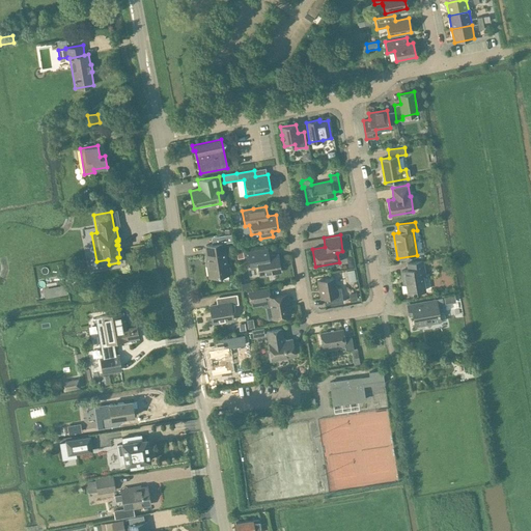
[(227,263),(224,243),(205,246),(207,259),(206,259),(208,278),(230,274),(229,263),(227,263)]
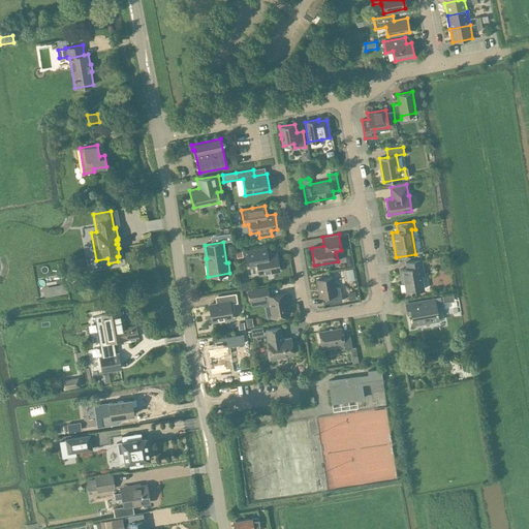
[(249,266),(256,265),(258,275),(280,271),(277,254),(266,255),(265,250),(247,253),(249,266)]
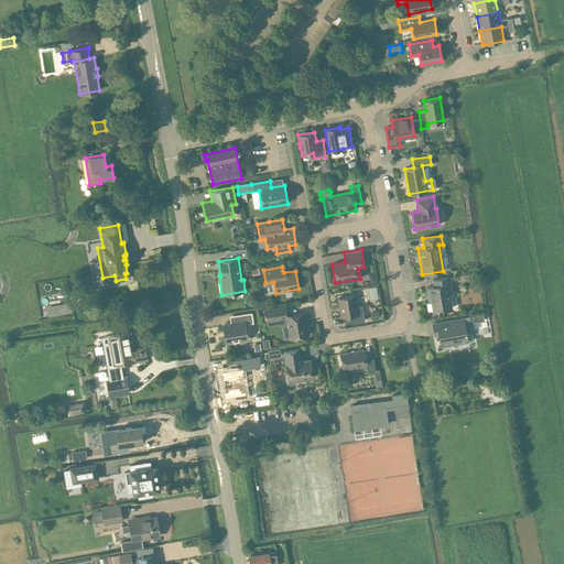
[(432,279),(433,286),(426,288),(429,300),(431,299),(433,312),(452,308),(448,292),(453,292),(449,277),(432,279)]
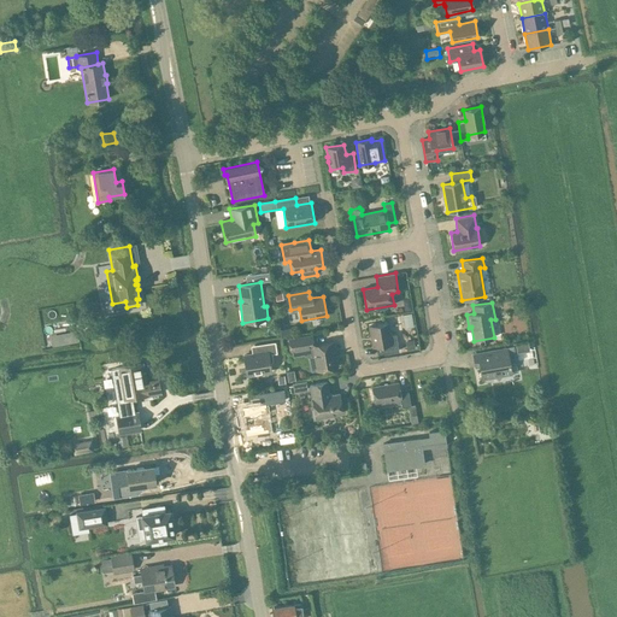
[(411,313),(403,315),(405,328),(413,327),(411,313)]
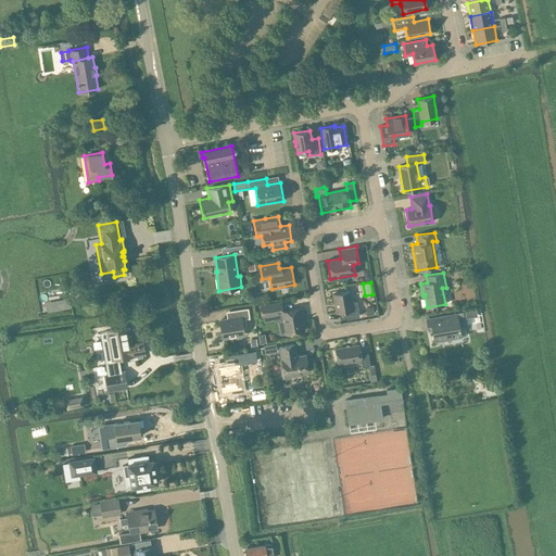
[(356,301),(352,302),(350,291),(332,294),(336,313),(339,313),(340,319),(359,316),(356,301)]
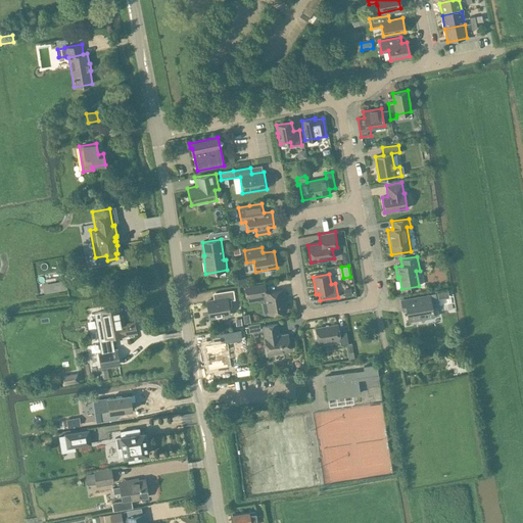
[(283,290),(267,292),(265,284),(245,287),(247,297),(258,295),(258,296),(259,296),(259,298),(260,299),(262,300),(264,301),(266,301),(267,301),(269,315),(286,312),(283,290)]
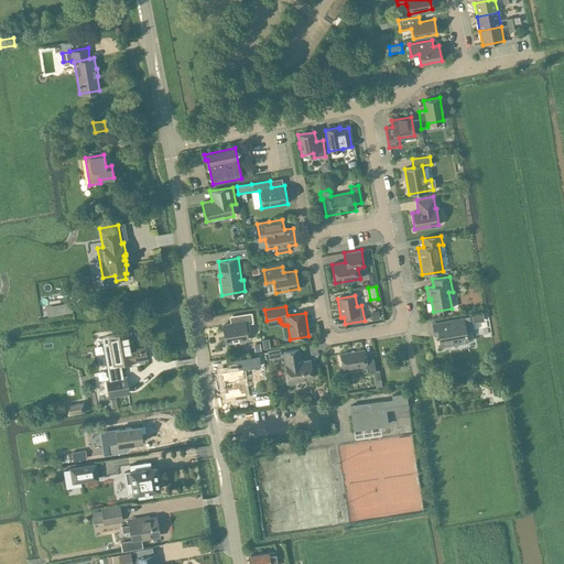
[(248,340),(247,333),(247,332),(248,332),(249,329),(248,324),(252,323),(251,313),(243,314),(235,315),(236,323),(223,325),(226,344),(248,340)]
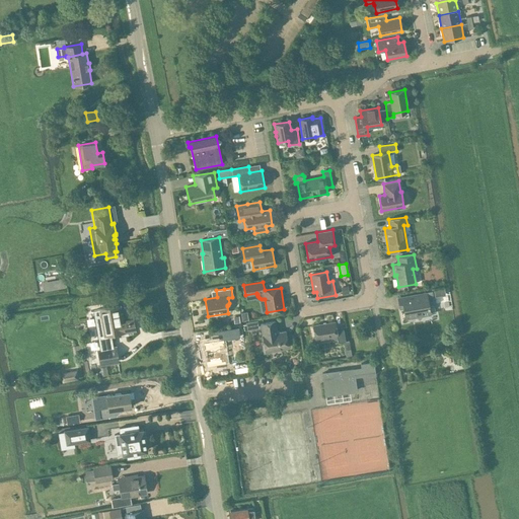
[(435,297),(446,295),(444,288),(434,290),(435,297)]
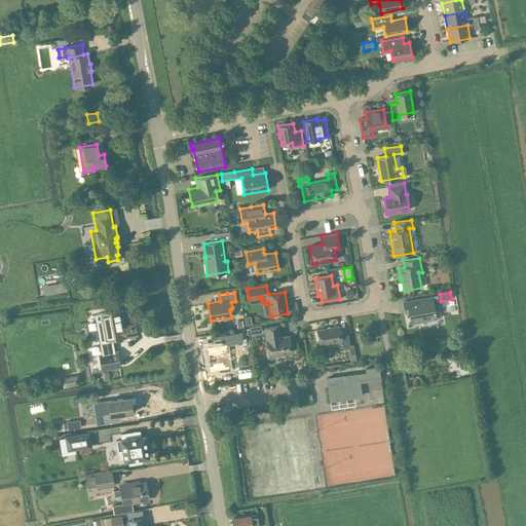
[(411,324),(436,320),(433,297),(403,302),(405,310),(408,309),(411,324)]
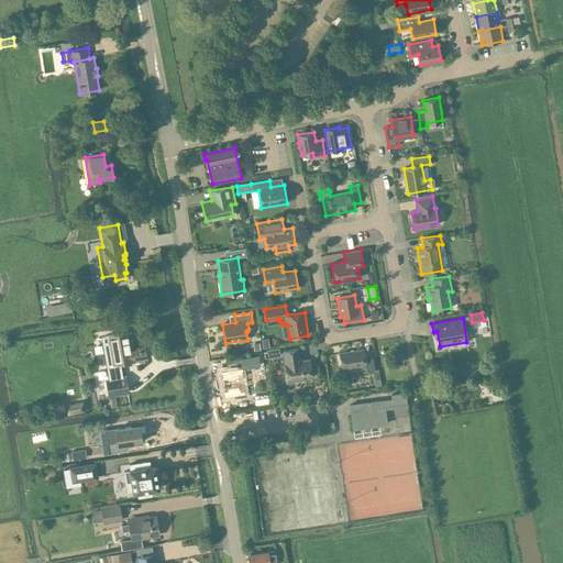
[(133,360),(146,357),(145,349),(132,351),(129,332),(109,335),(113,365),(134,362),(133,360)]
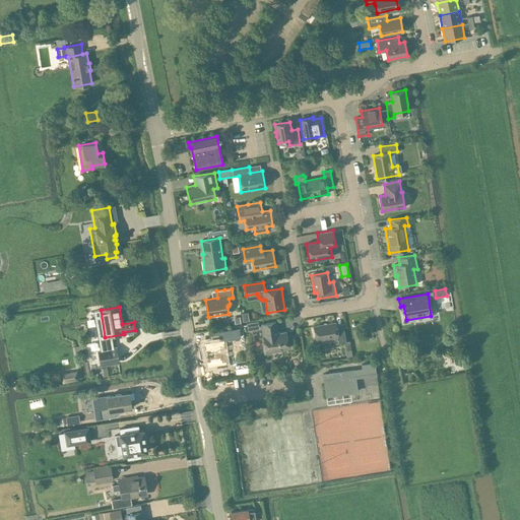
[(246,322),(247,331),(259,329),(258,321),(246,322)]
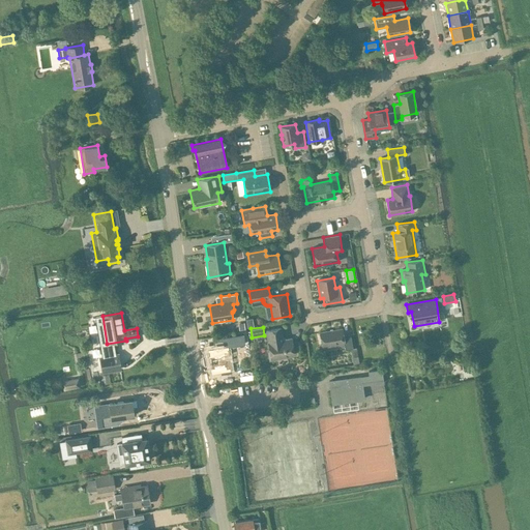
[(281,328),(266,330),(268,343),(269,353),(268,353),(269,361),(277,359),(277,358),(294,355),(291,339),(286,339),(283,336),(281,328)]
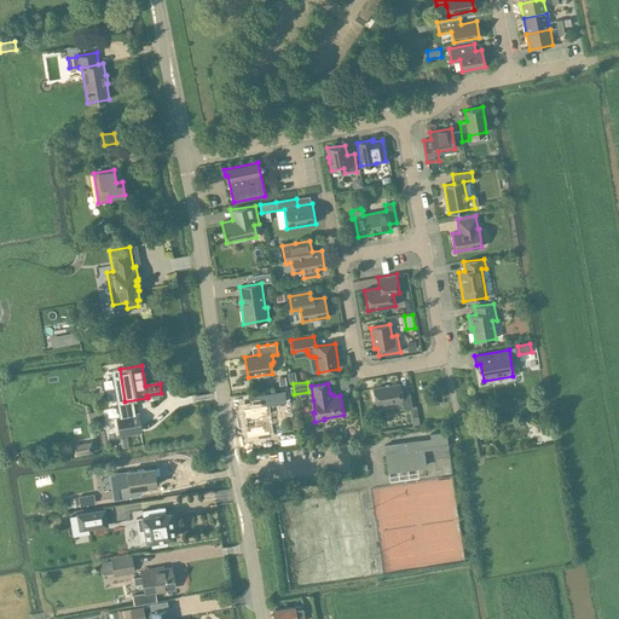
[(410,393),(401,394),(399,385),(372,388),(376,406),(401,401),(403,409),(412,406),(410,393)]
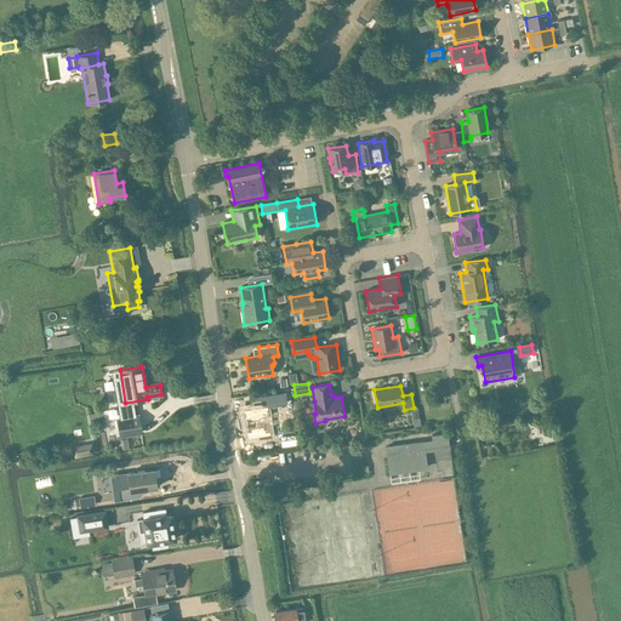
[(254,399),(255,408),(244,409),(248,438),(267,436),(263,406),(272,405),(271,397),(254,399)]
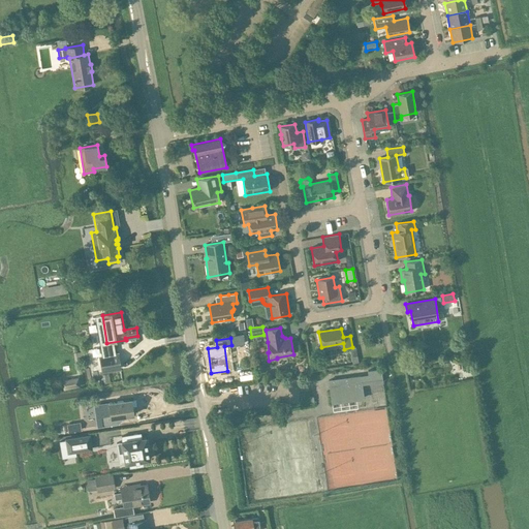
[(352,364),(359,362),(355,347),(348,348),(352,364)]
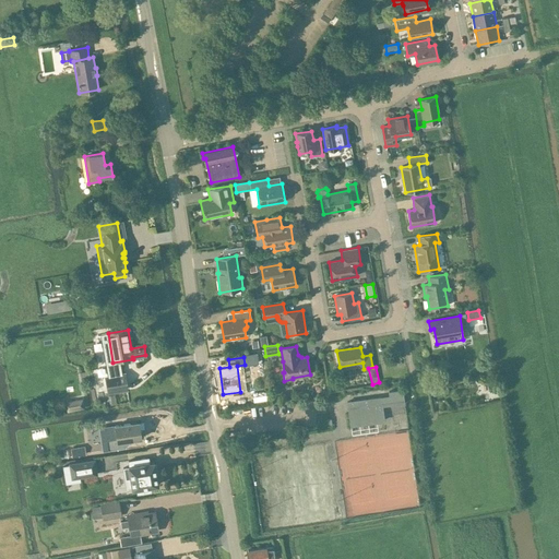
[(107,394),(129,390),(125,372),(104,376),(107,394)]
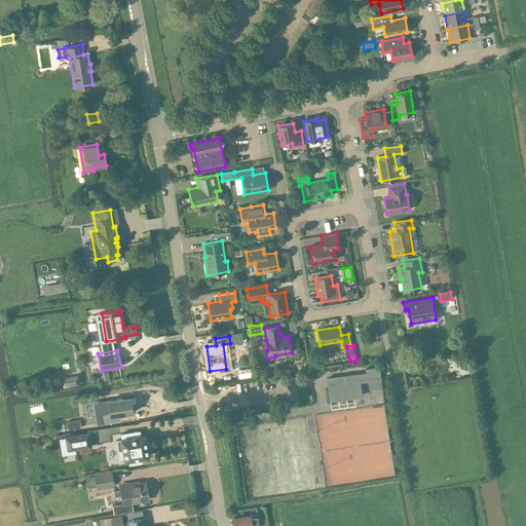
[(366,373),(359,374),(327,378),(330,401),(362,397),(360,382),(368,381),(368,382),(381,380),(379,366),(366,368),(366,373)]
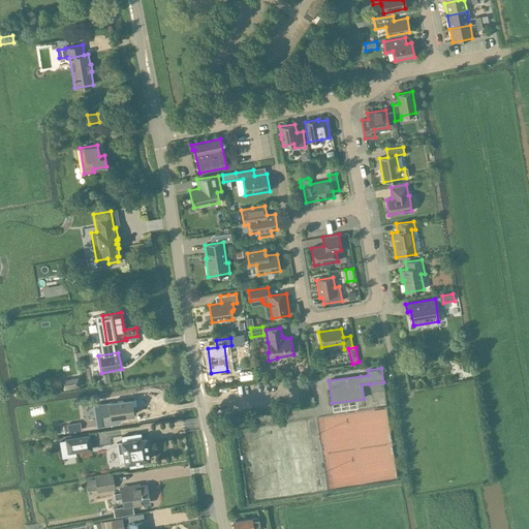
[(64,390),(81,387),(80,377),(62,380),(64,390)]
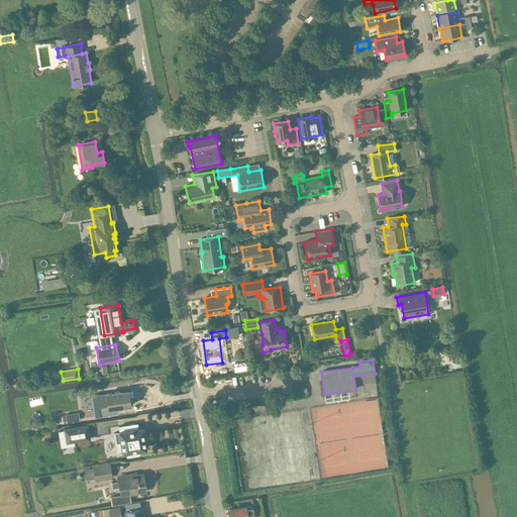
[(106,394),(107,405),(99,407),(100,416),(116,414),(122,407),(130,406),(128,390),(106,394)]
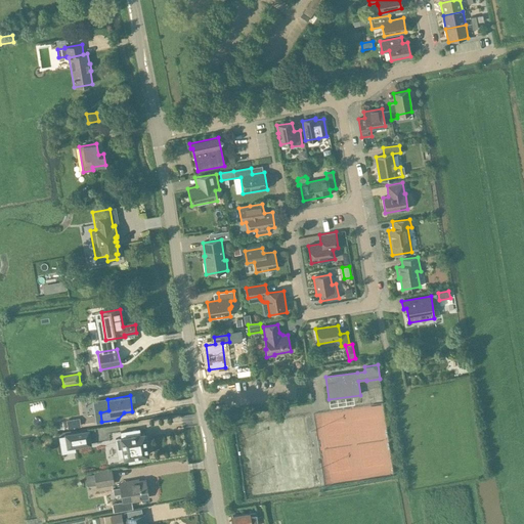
[(116,439),(119,459),(124,457),(124,459),(125,459),(128,457),(129,463),(141,461),(140,455),(146,454),(148,454),(147,453),(145,441),(146,441),(144,434),(144,433),(143,433),(139,434),(139,429),(120,432),(120,437),(120,438),(116,439)]
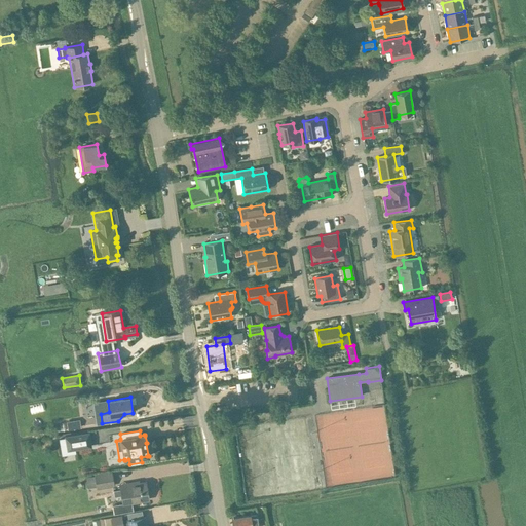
[(60,439),(62,455),(75,453),(74,449),(90,446),(88,434),(66,437),(66,438),(60,439)]
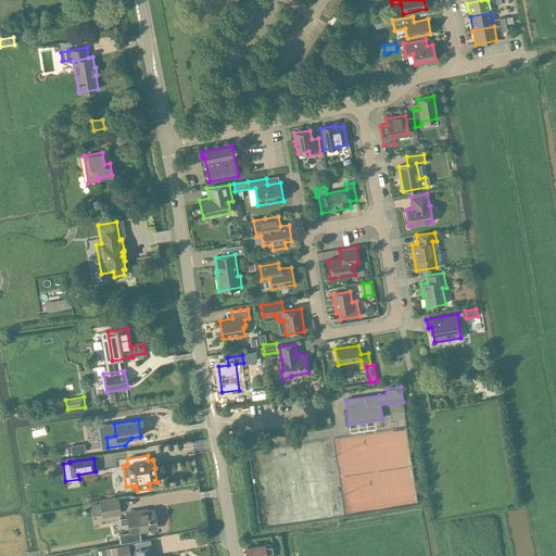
[(92,516),(102,515),(102,517),(122,514),(119,497),(100,501),(100,503),(91,505),(92,516)]
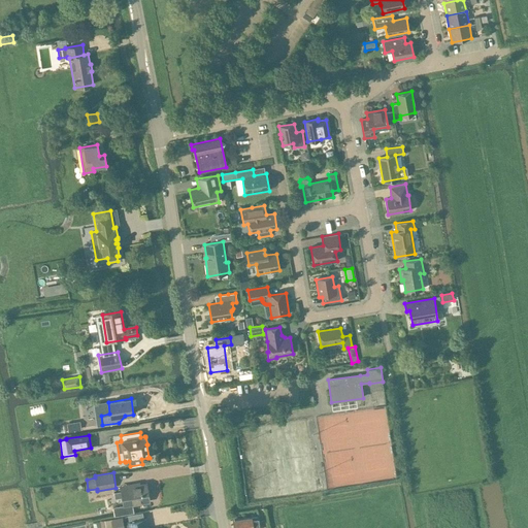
[(121,489),(123,504),(124,505),(113,507),(114,516),(134,513),(132,503),(149,500),(145,485),(143,485),(121,489)]
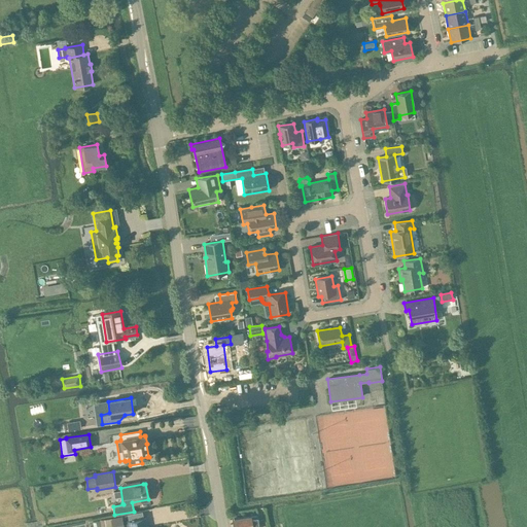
[(258,526),(257,515),(251,516),(233,519),(234,526),(258,526)]
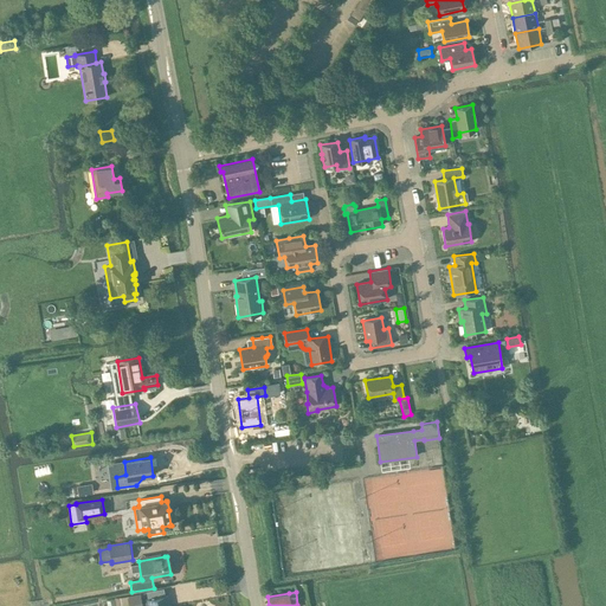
[(141,605),(140,593),(121,597),(122,605),(141,605)]
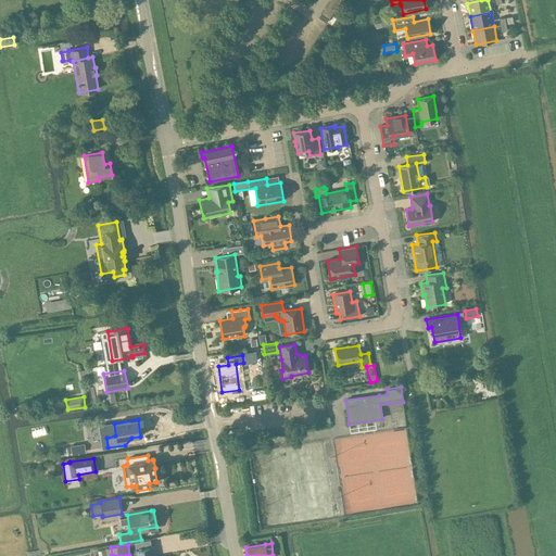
[(154,555),(153,546),(134,550),(135,555),(154,555)]
